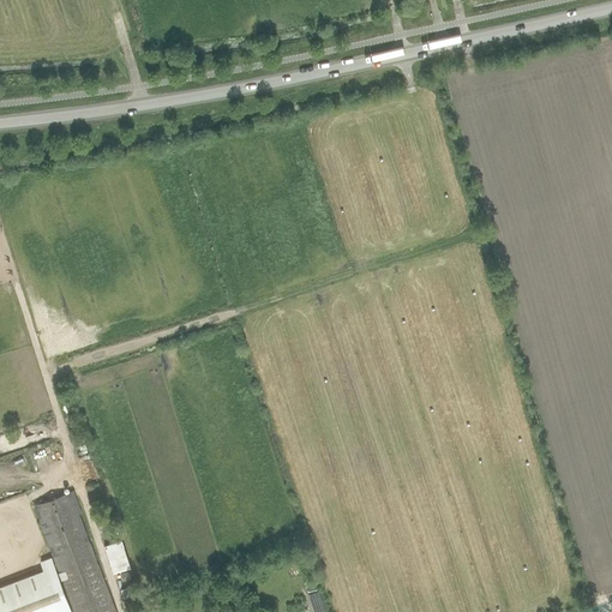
[(112,611),(69,495),(33,508),(71,611),(112,611)]
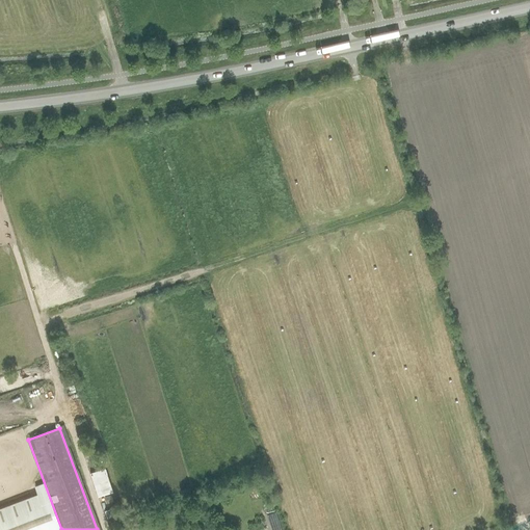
[(104,470),(88,474),(97,498),(111,493),(104,470)]
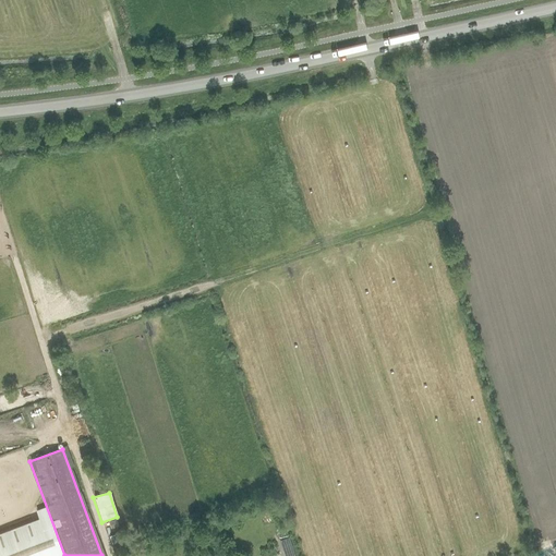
[(63,555),(46,507),(35,511),(38,519),(0,533),(0,555),(63,555)]
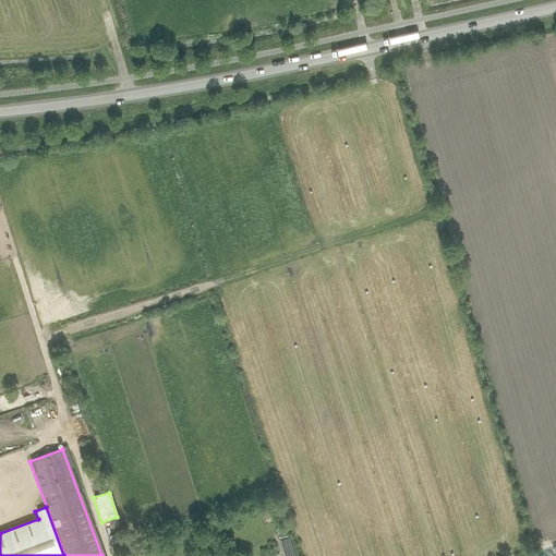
[(117,533),(106,538),(109,545),(120,541),(117,533)]
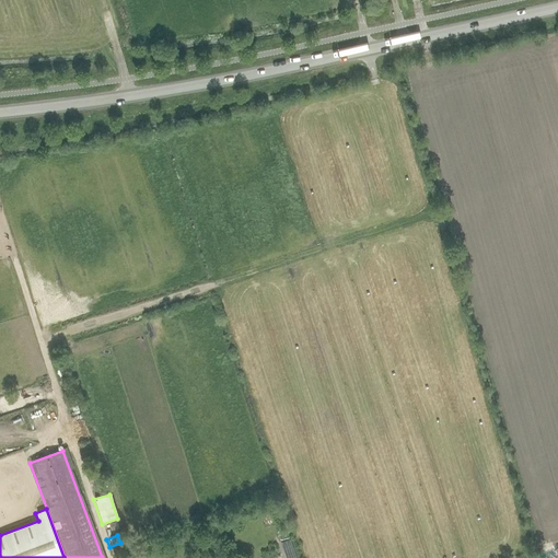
[(292,557),(287,542),(279,545),(282,557),(292,557)]
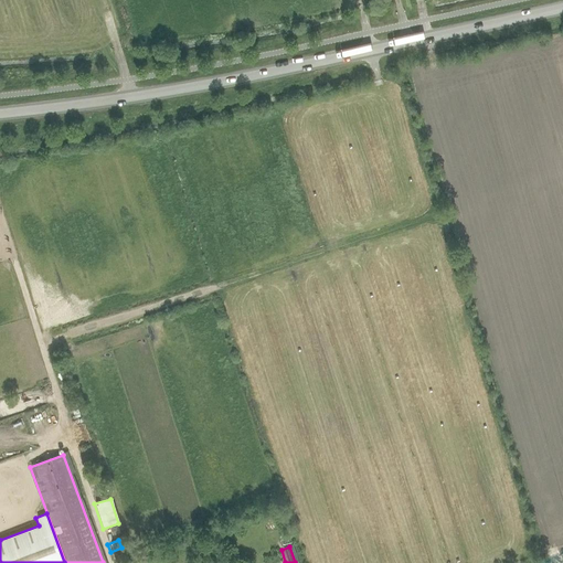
All buildings are outlined.
